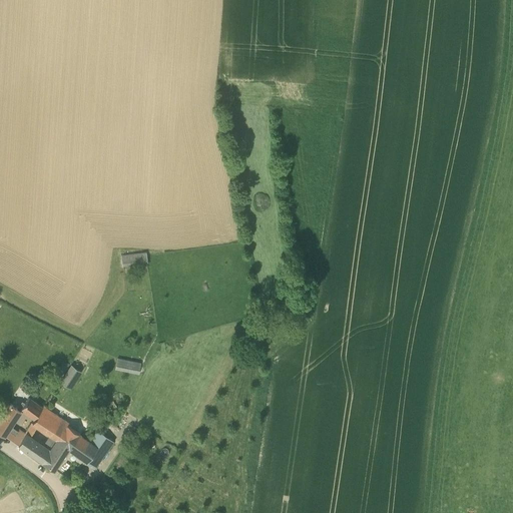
[(123,267),(148,263),(146,251),(121,254),(123,267)]
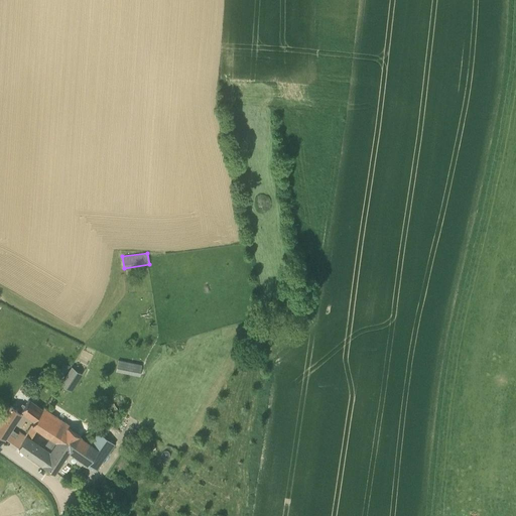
[(139,376),(141,365),(118,361),(116,371),(139,376)]
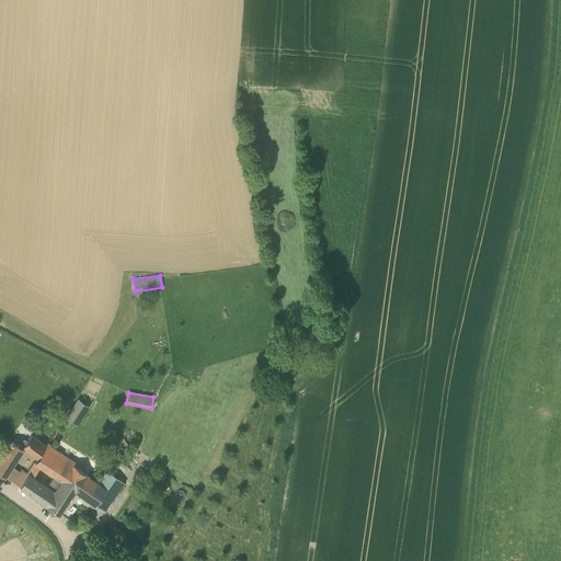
[(73,393),(65,408),(70,410),(67,415),(80,423),(91,404),(73,393)]
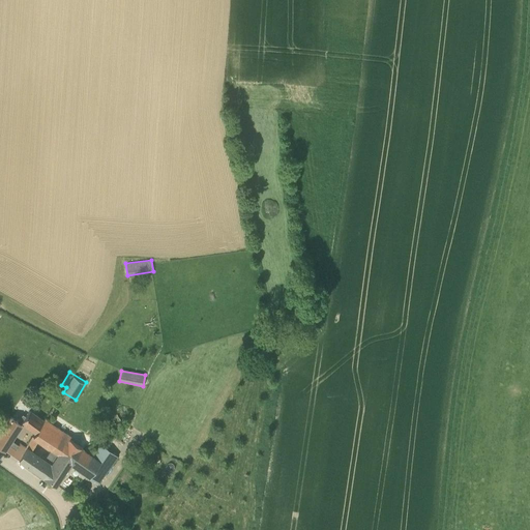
[(18,421),(11,416),(0,433),(0,445),(5,448),(23,422),(35,431),(42,420),(36,415),(36,414),(30,410),(26,415),(23,413),(18,421)]
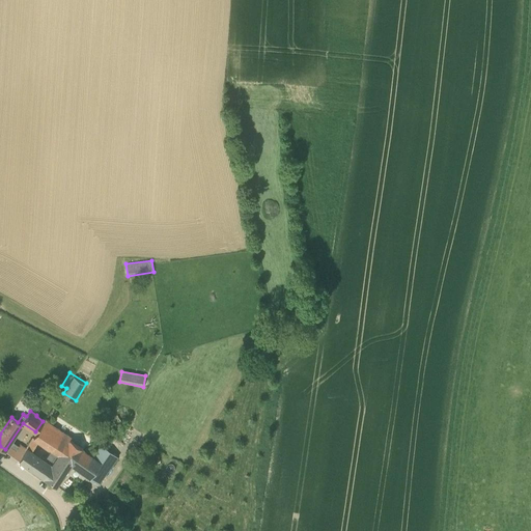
[(73,459),(83,450),(66,439),(68,436),(46,420),(45,421),(30,443),(34,446),(37,440),(59,454),(61,451),(73,459)]
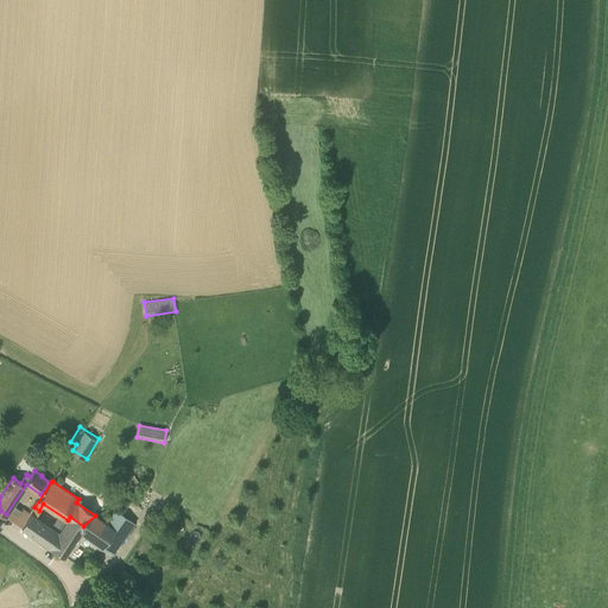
[(23,510),(14,521),(21,526),(30,515),(30,514),(23,510)]
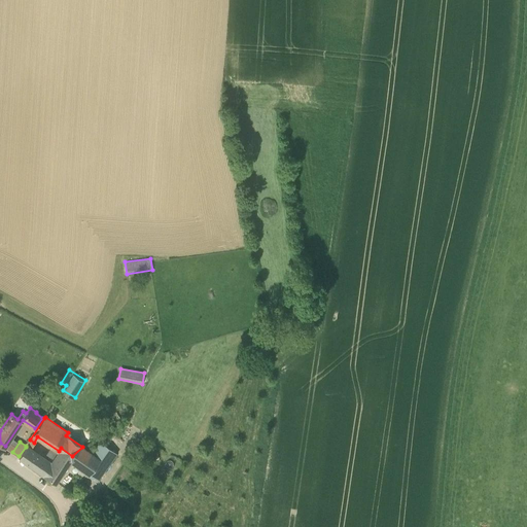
[(98,480),(116,453),(99,442),(92,453),(100,458),(89,475),(98,480)]
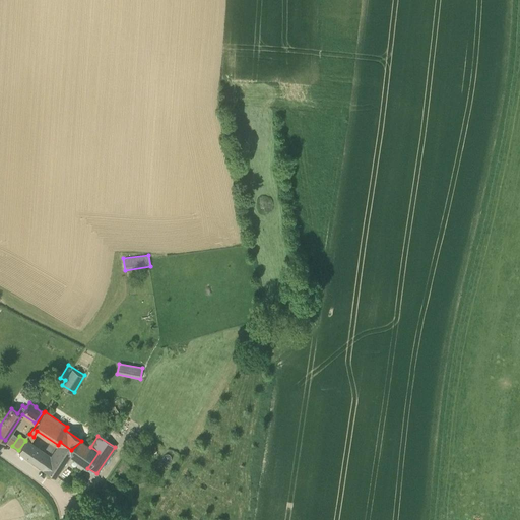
[(18,450),(43,467),(57,447),(49,441),(44,449),(31,441),(27,438),(25,440),(25,441),(18,450)]
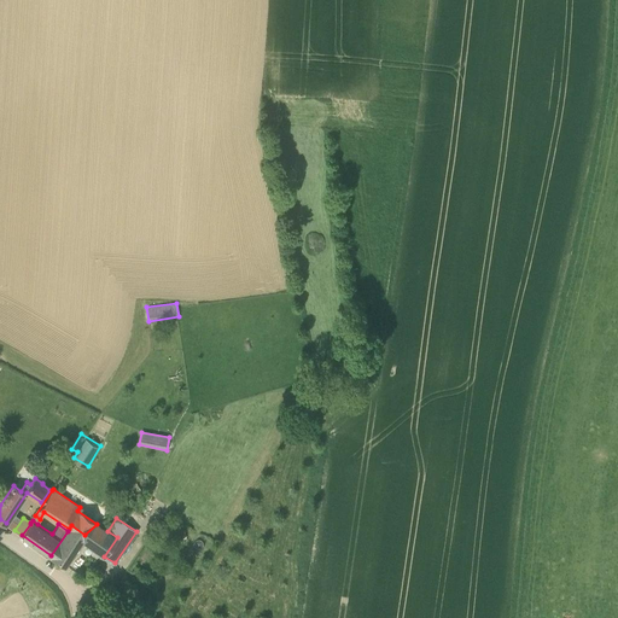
[(85,535),(81,540),(104,557),(117,537),(108,531),(97,524),(85,535)]
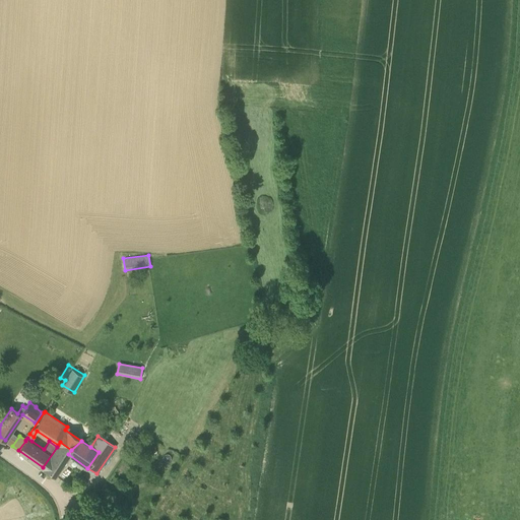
[(54,474),(68,454),(71,450),(60,442),(58,445),(57,447),(43,467),(54,474)]
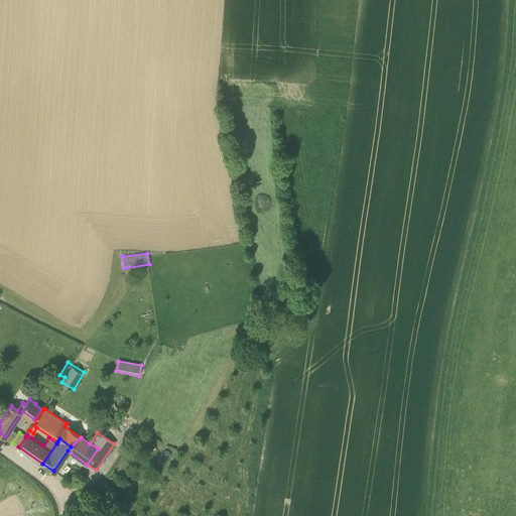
All buildings are outlined.
